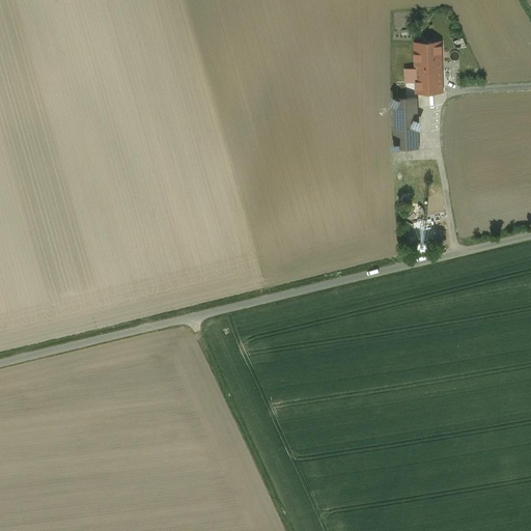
[(422,29),(414,29),(414,37),(423,37),(422,29)]
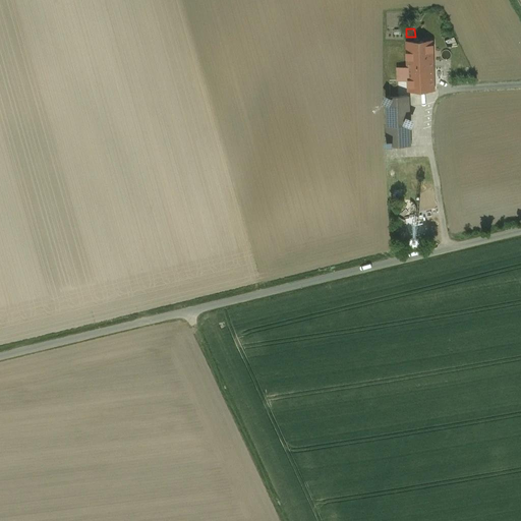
[(432,42),(407,43),(407,51),(400,52),(400,61),(407,61),(408,80),(408,91),(433,90),(435,90),(435,89),(433,89),(432,42)]
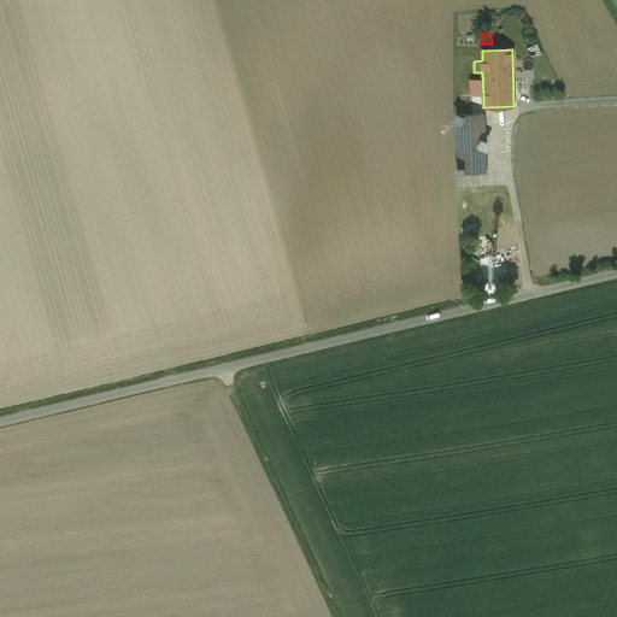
[(536,57),(521,58),(522,71),(536,70),(536,57)]
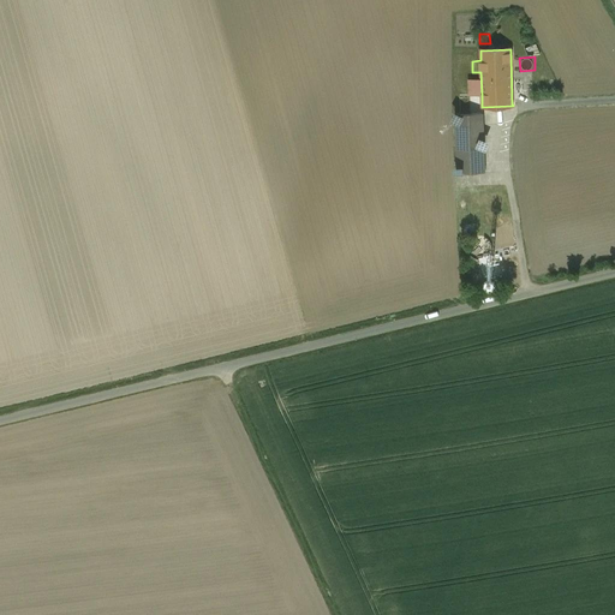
[(481,72),(472,72),(469,72),(470,95),(482,95),(481,72)]
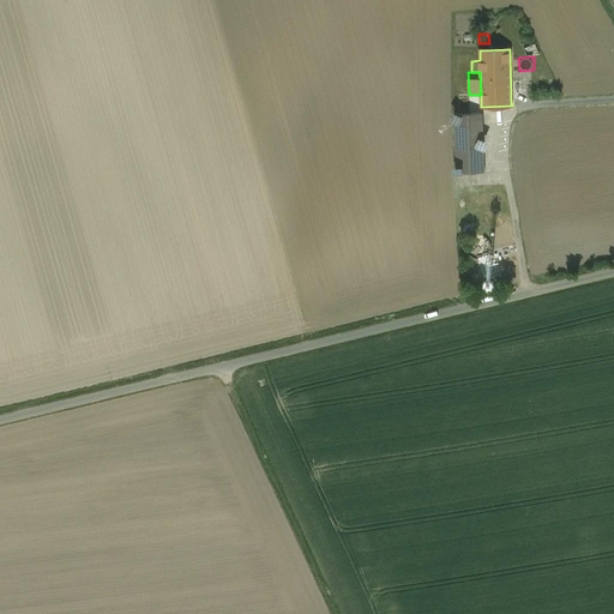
[(481,95),(469,95),(458,96),(459,114),(482,114),(481,107),(481,95)]
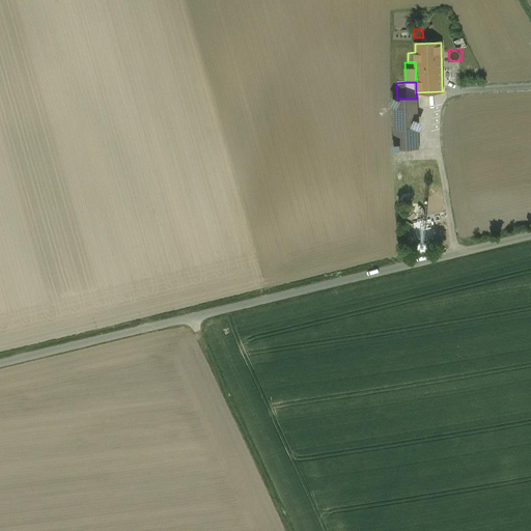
[(418,148),(417,99),(397,99),(393,99),(395,149),(418,148)]
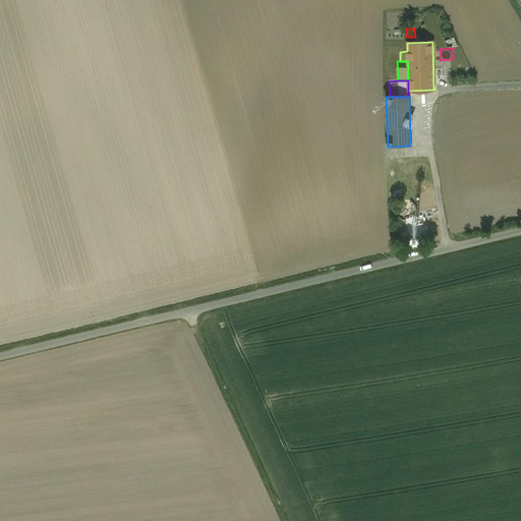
All buildings are outlined.
